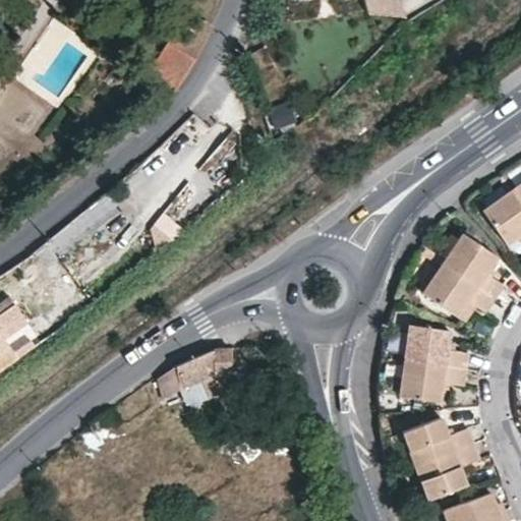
[(360,0),(369,16),(406,20),(397,0),(360,0)]
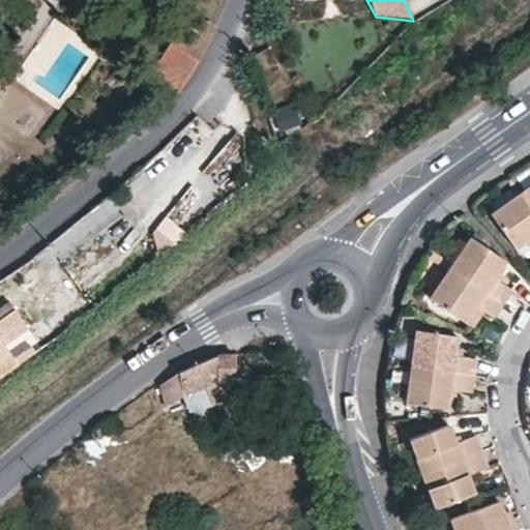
[(150,74),(180,91),(181,90),(181,89),(182,88),(183,87),(215,31),(184,12),(150,74)]
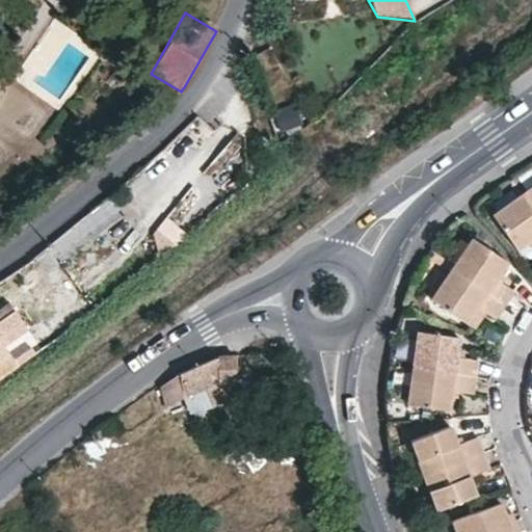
[(531,184),(522,192),(531,206),(531,184)]
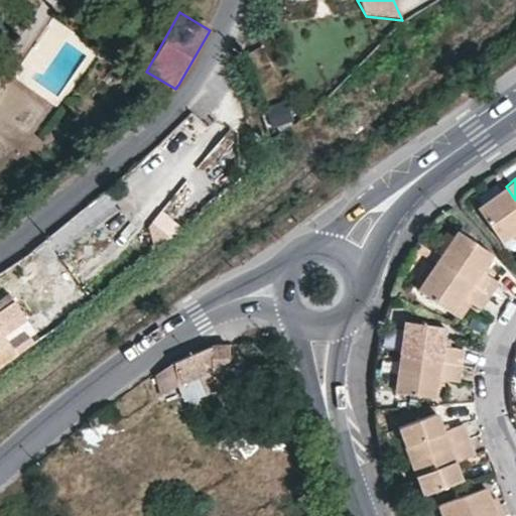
[(515,200),(506,186),(478,207),(504,242),(515,233),(515,200)]
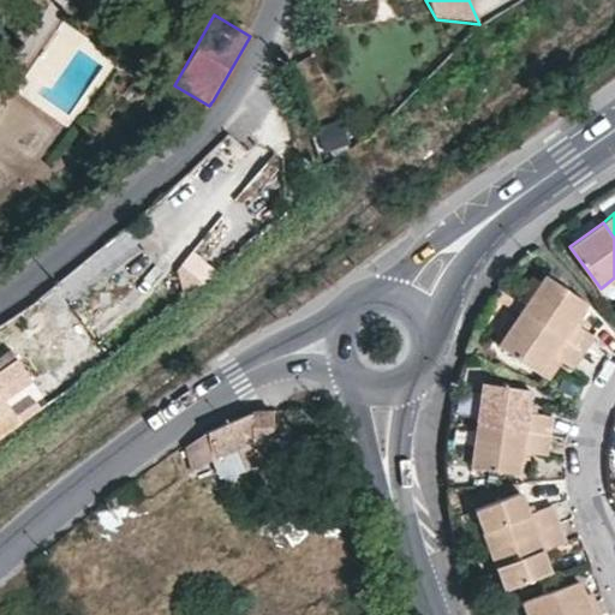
[(544,275),(520,309),(584,351),(595,336),(574,321),(586,303),(544,275)]
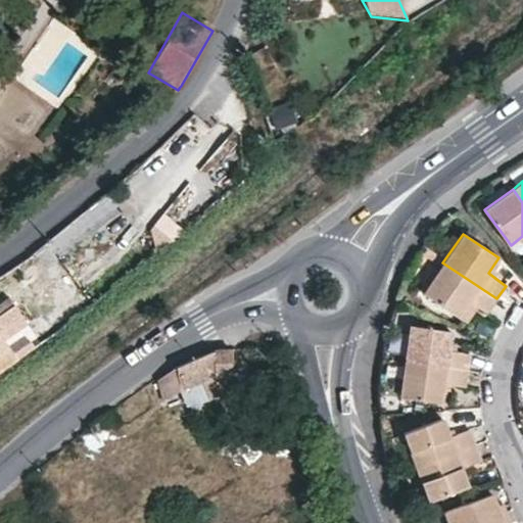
[(496,298),(442,263),(423,292),(459,317),(470,300),(479,306),(487,312),(496,298)]
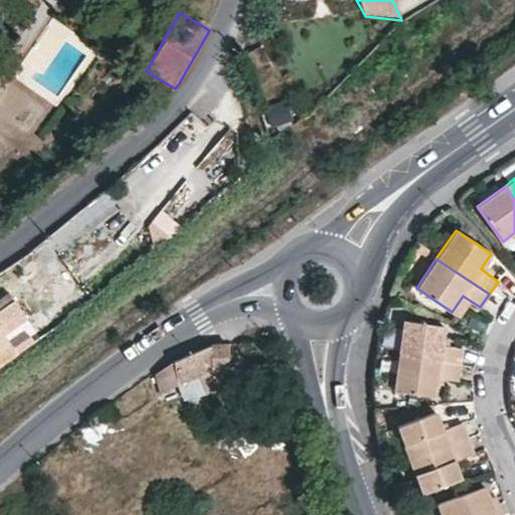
[(16,342),(16,341),(7,328),(25,313),(13,296),(0,305),(0,357),(17,344),(16,342)]
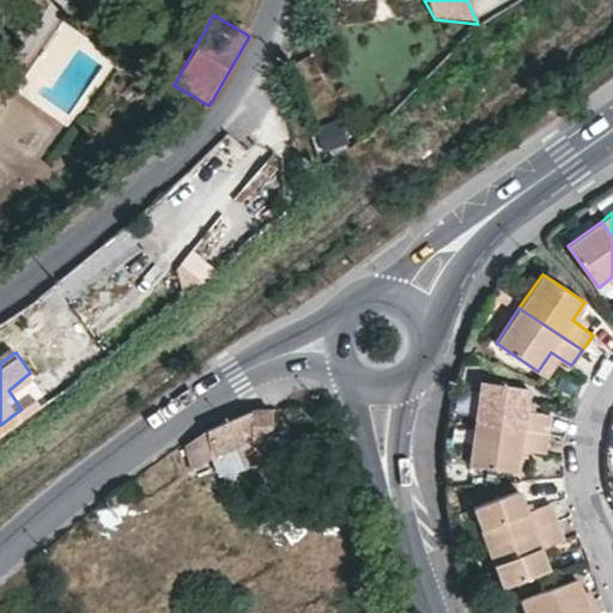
[(562,359),(551,352),(538,371),(548,378),(562,359)]
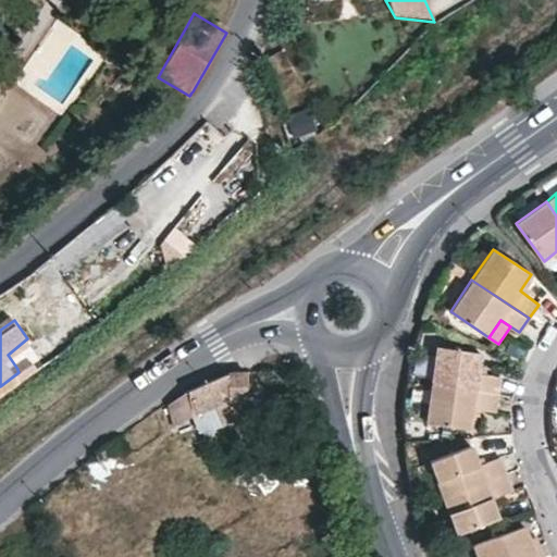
[(431,383),(498,394),(500,378),(479,373),(481,353),(436,346),(431,383)]
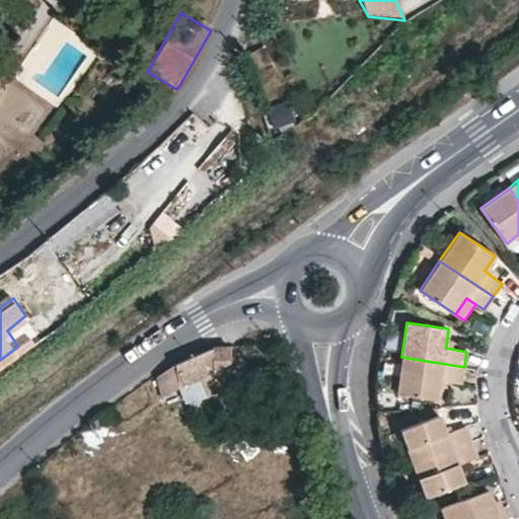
[(230,372),(228,348),(210,349),(208,349),(207,349),(179,362),(177,363),(174,364),(173,365),(155,377),(161,396),(181,384),(212,372),(230,372)]
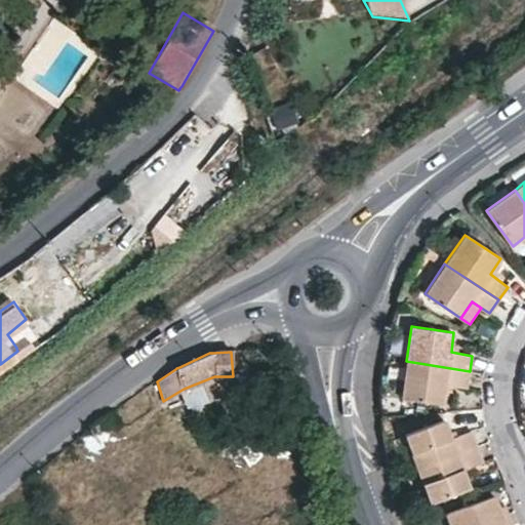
[(467,388),(470,371),(406,361),(401,398),(443,404),(446,385),(467,388)]
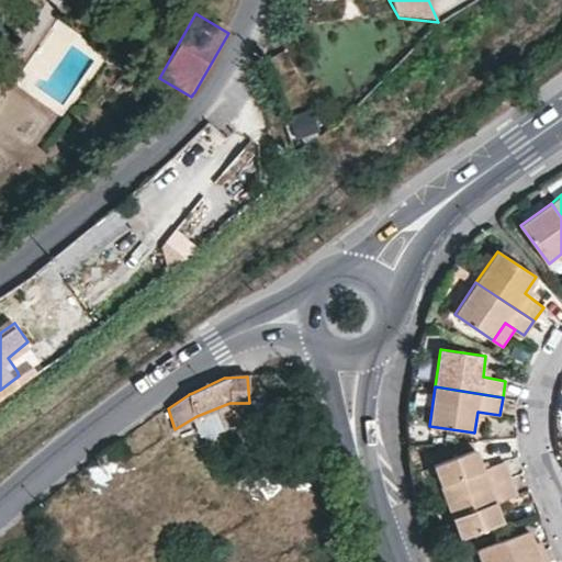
[(446,501),(512,478),(504,460),(484,468),(476,448),(433,464),(446,501)]
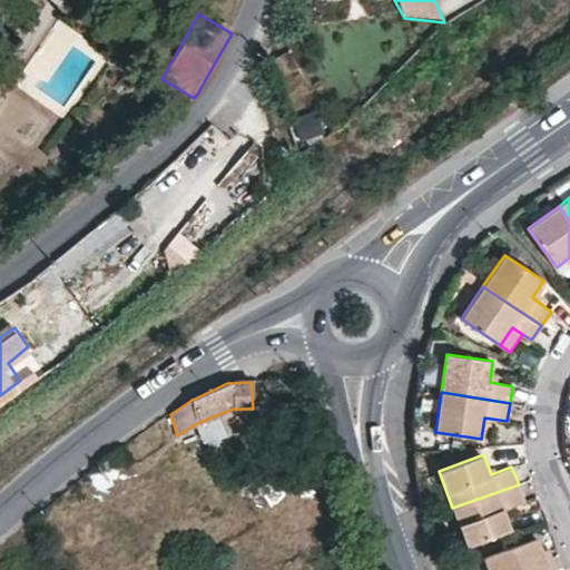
[(526,501),(519,484),(452,508),(464,544),(510,528),(503,508),(526,501)]
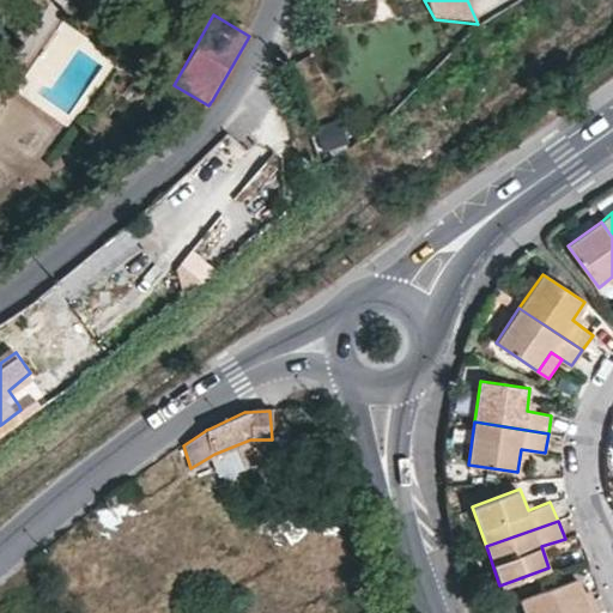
[(525,612),(596,612),(590,596),(584,599),(577,578),(521,600),(525,612)]
